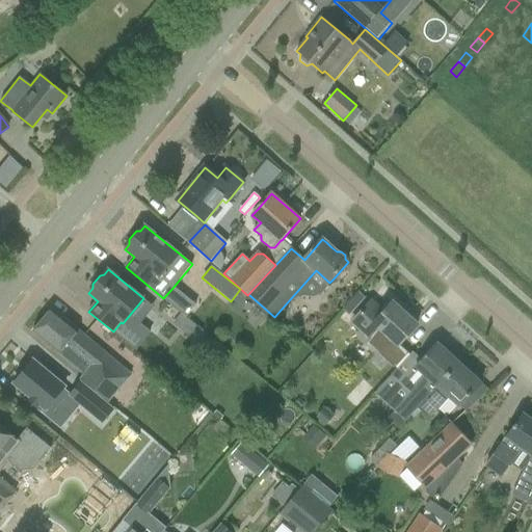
[(400,344),(418,325),(393,302),(383,313),(371,302),(354,320),(372,337),(368,342),(395,367),(408,352),(400,344)]
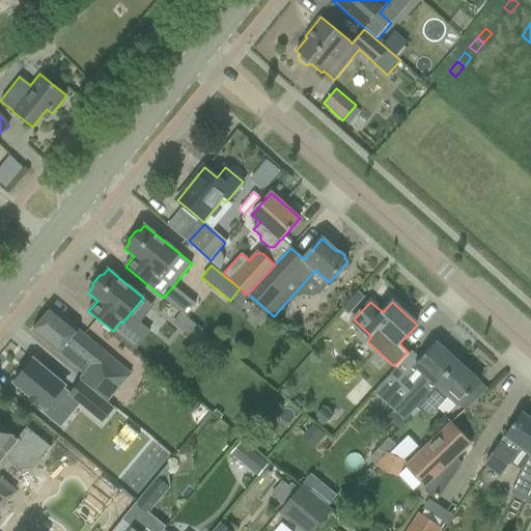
[(347,303),(341,309),(348,315),(354,309),(347,303)]
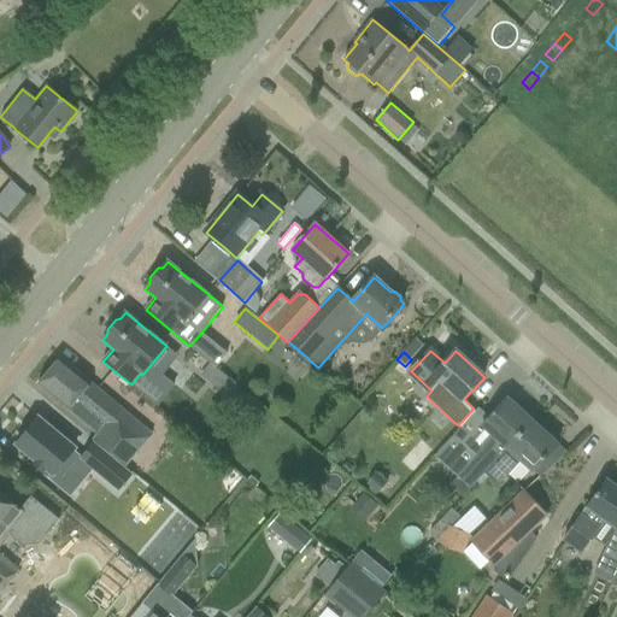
[(60,358),(37,386),(98,435),(94,440),(124,465),(129,460),(152,433),(86,381),(78,374),(60,358)]
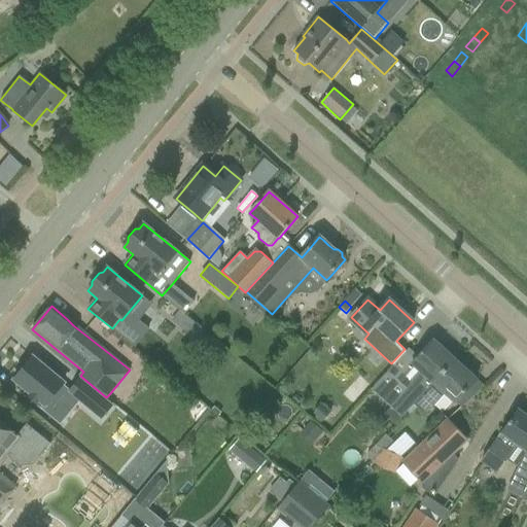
[(174,316),(171,320),(187,334),(196,324),(184,315),(183,314),(178,311),(174,316)]
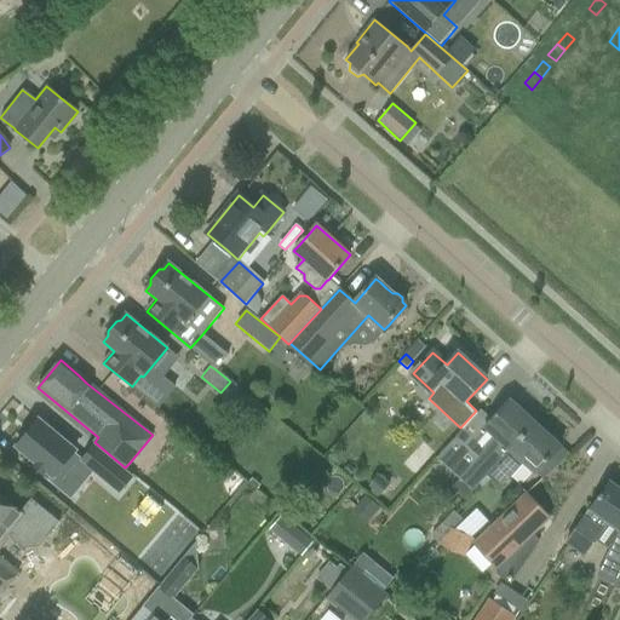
[(535,423),(510,400),(466,446),(477,457),(459,478),(474,491),(478,484),(487,476),(535,423)]
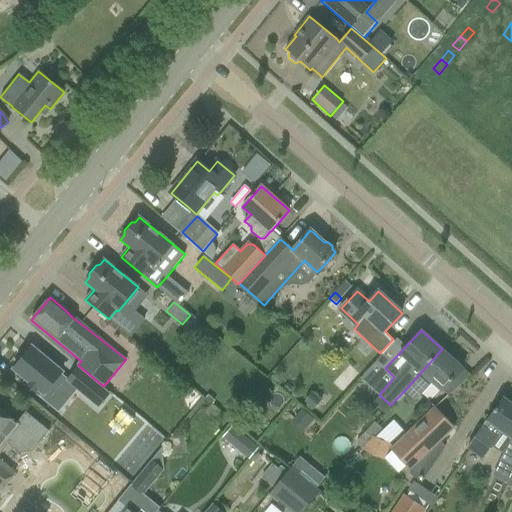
[(32,348),(14,370),(29,382),(27,384),(38,394),(41,391),(44,393),(61,371),(32,348)]
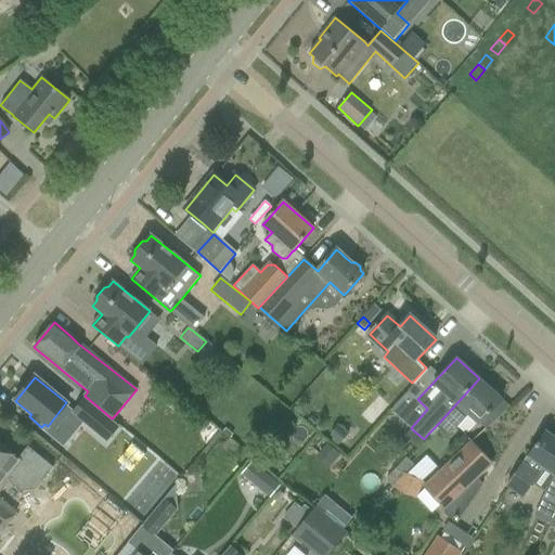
[(479,378),(436,426),(439,429),(449,438),(459,428),(456,427),(468,414),(479,423),(487,428),(511,407),(502,399),(479,378)]
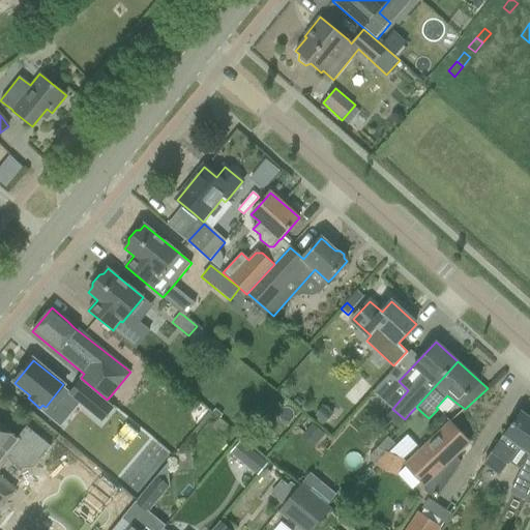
[(81,381),(70,393),(101,419),(112,407),(81,381)]
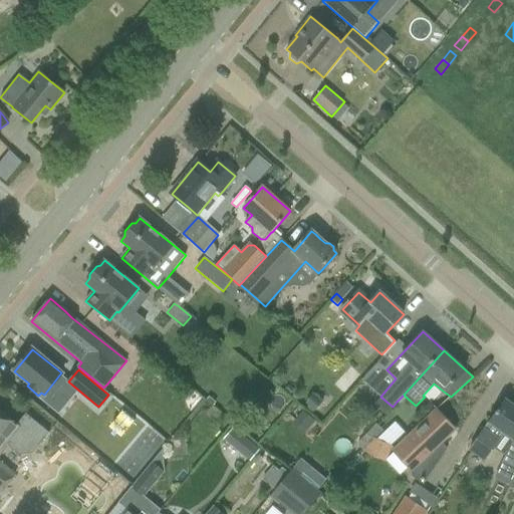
[(468,450),(485,460),(500,439),(499,437),(503,432),(513,439),(513,406),(505,400),(492,417),(485,428),(484,427),(468,450)]
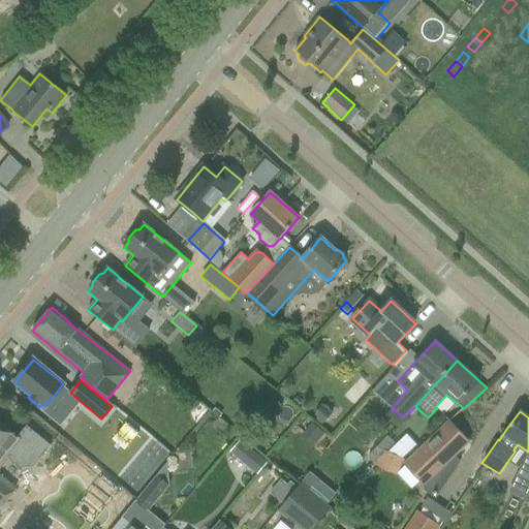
[(405,463),(423,483),(423,489),(436,497),(460,462),(455,457),(469,442),(449,421),(405,463)]
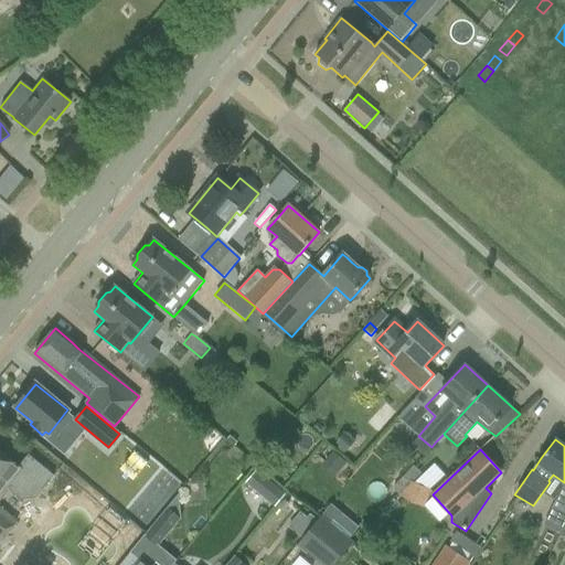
[(0,541),(0,542),(17,523),(0,509),(0,501),(10,490),(21,499),(35,498),(54,475),(46,468),(35,481),(0,451),(0,541)]
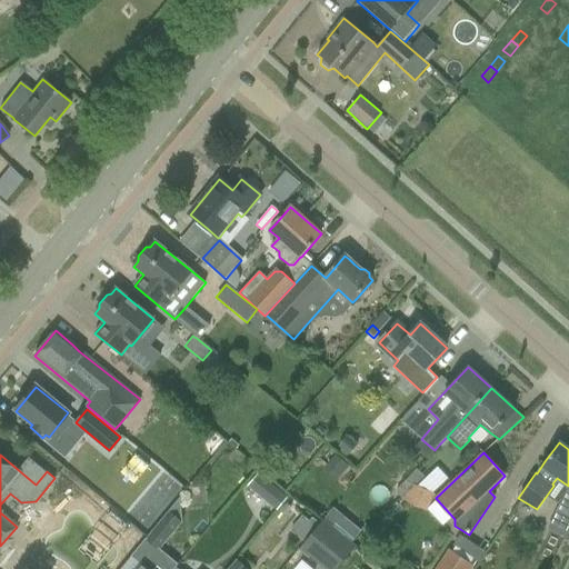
[(335,455),(323,468),(337,480),(348,466),(335,455)]
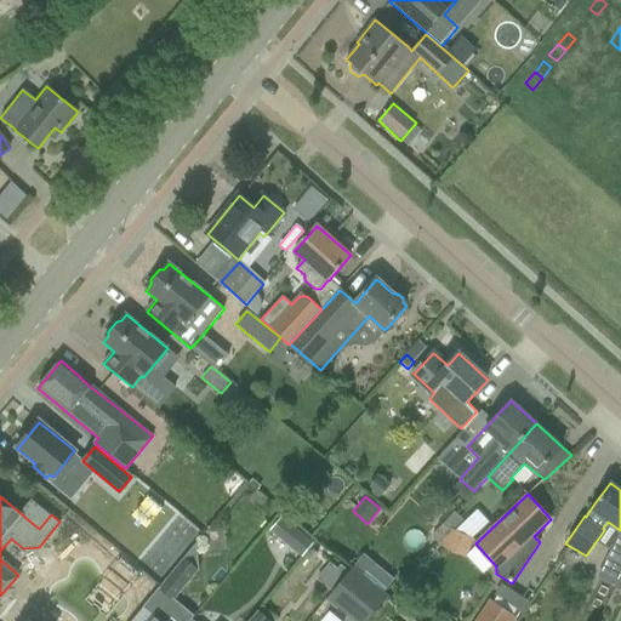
[(454,512),(442,525),(453,529),(454,530),(457,527),(463,520),(454,512)]
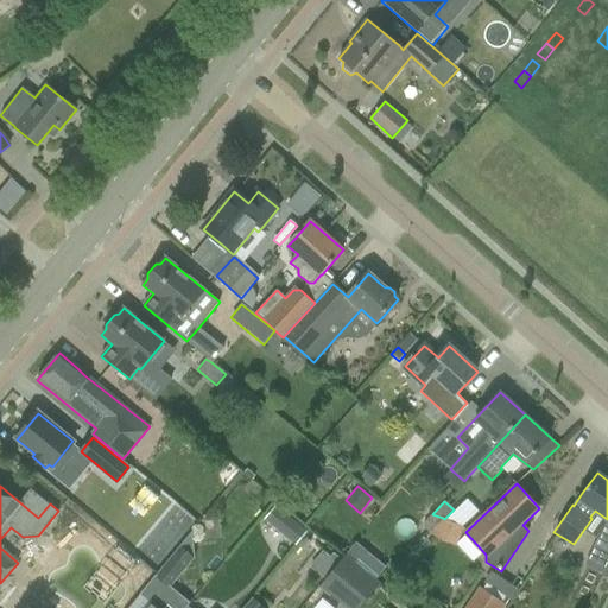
[(276,506),(264,519),(276,530),(287,517),(276,506)]
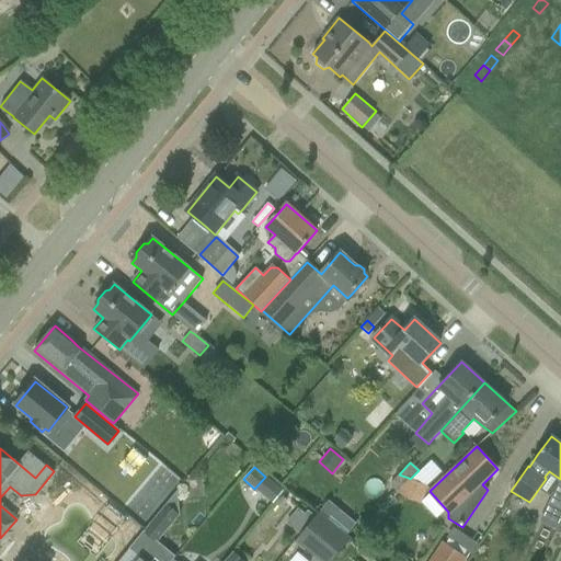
[(399,487),(409,478),(399,474),(393,480),(390,483),(397,489),(399,487)]
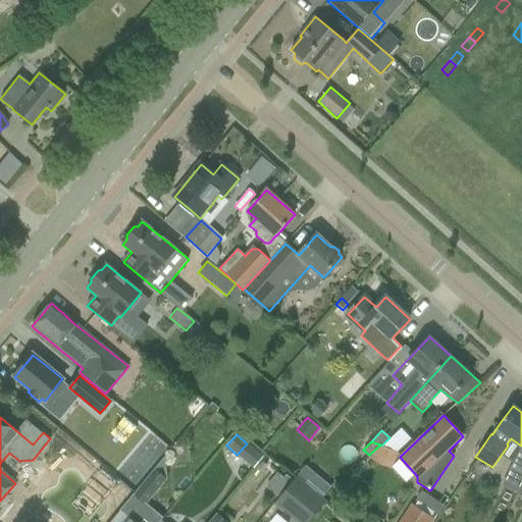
[(521,462),(516,459),(510,471),(521,477),(521,462)]
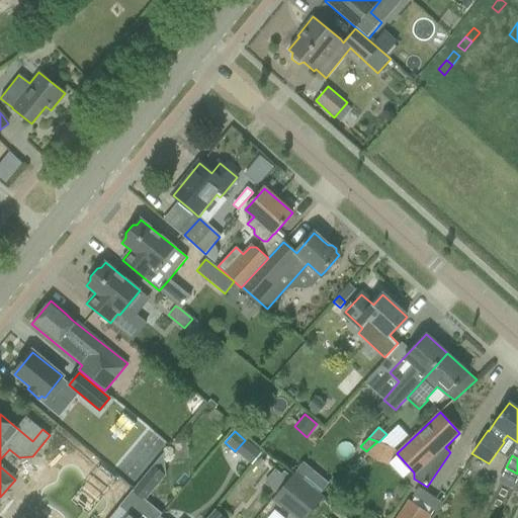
[(166,476),(153,465),(133,491),(145,501),(166,476)]
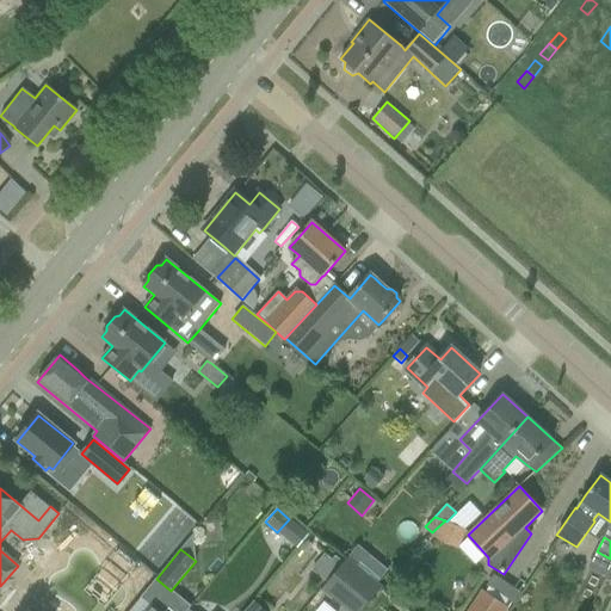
[(350,610),(360,610),(381,587),(346,559),(322,588),(350,610)]
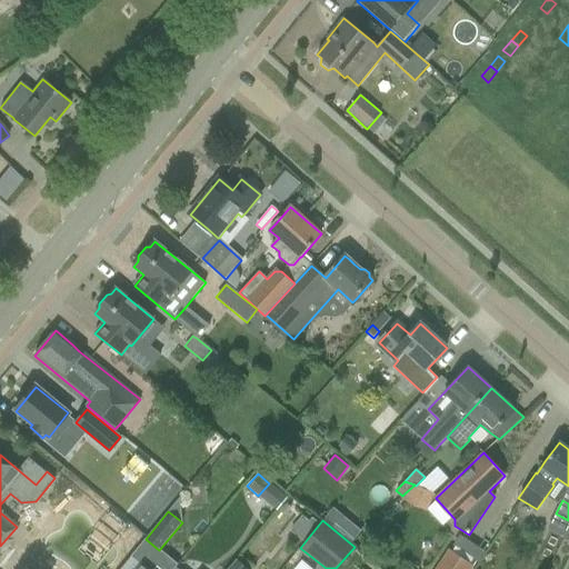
[(437,568),(469,568),(472,566),(450,551),(437,568)]
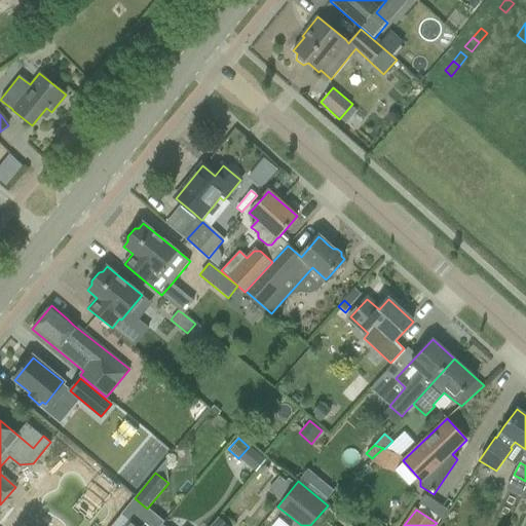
[(228,525),(218,517),(211,525),(228,525)]
